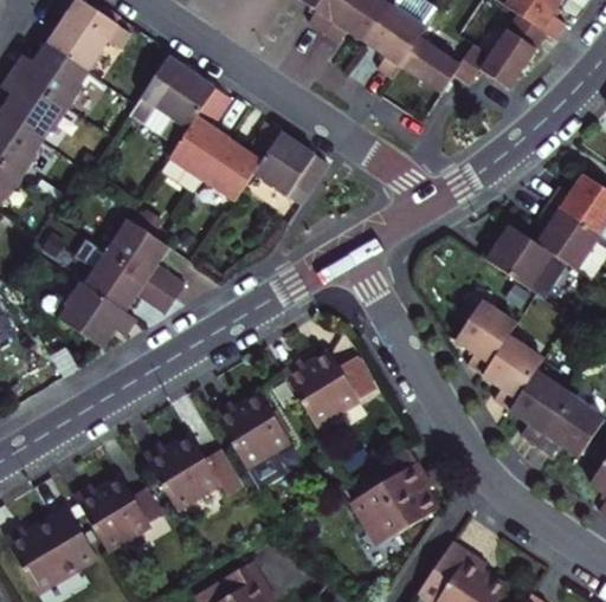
[(118,14),(97,0),(95,0),(90,6),(81,0),(76,0),(46,44),(88,72),(109,40),(122,49),(131,34),(114,23),(118,14)]
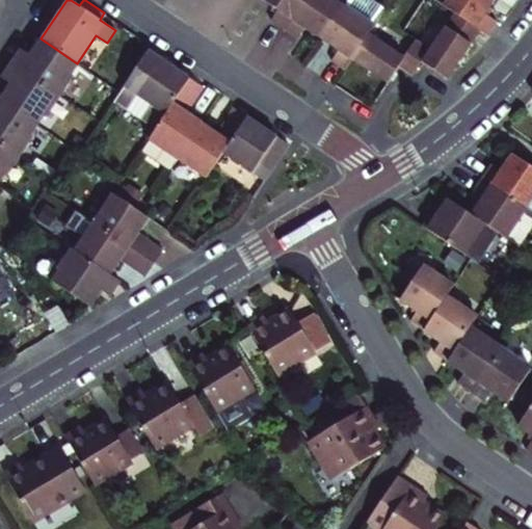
[(265,0),(276,8),(270,19),(284,27),(300,0),(265,0)]
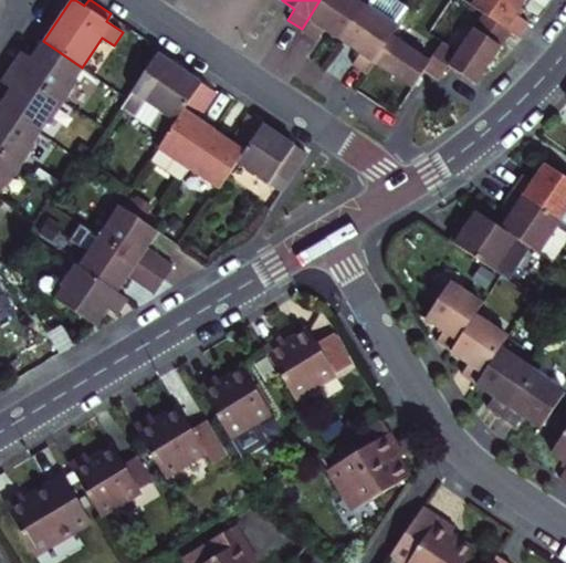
[(348,28),(365,3),(359,0),(320,0),(302,29),(315,38),(323,27),(341,39),(348,28)]
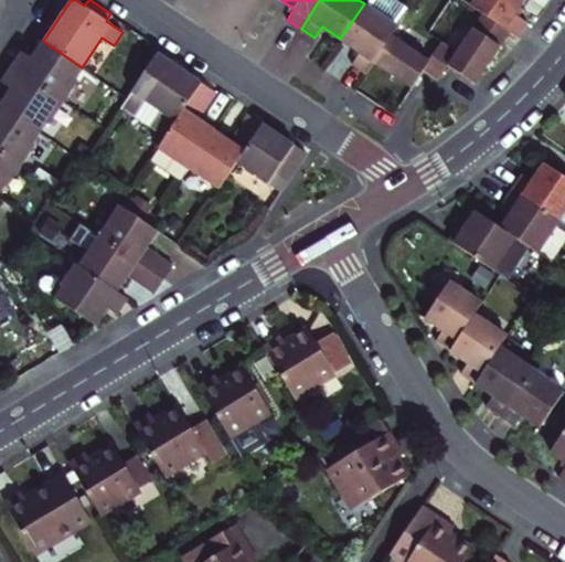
[(348,28),(340,39),(359,52),(351,63),(364,72),(372,60),(379,50),(391,33),(396,25),(406,9),(393,0),(366,0),(364,3),(348,28)]
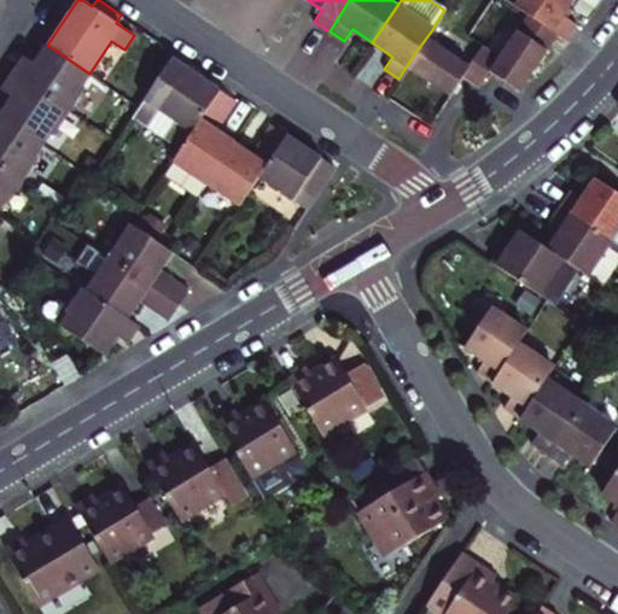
[(514,0),(512,4),(525,12),(557,33),(565,37),(575,23),(561,15),(570,0),(514,0)]
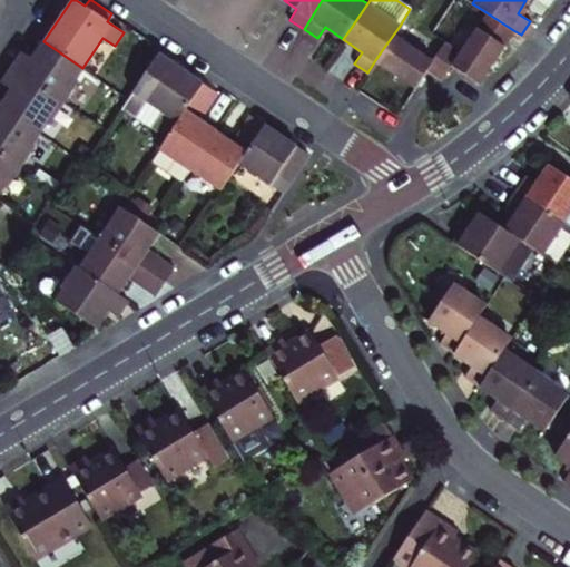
[(484,11),(459,50),(450,64),(478,82),(513,30),(484,11)]
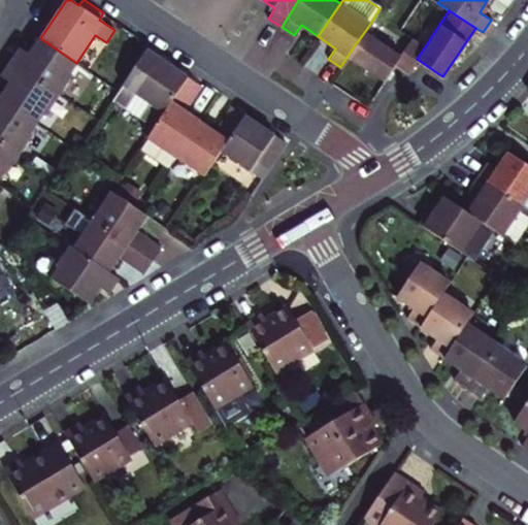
[(354,46),(348,56),(383,80),(394,64),(407,72),(417,59),(425,46),(411,38),(400,55),(365,31),(354,46)]
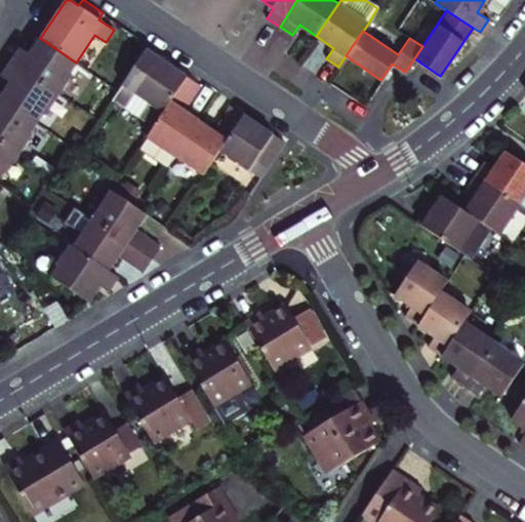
[(76,63),(40,38),(30,54),(19,48),(10,63),(59,94),(73,75),(69,73),(76,63)]
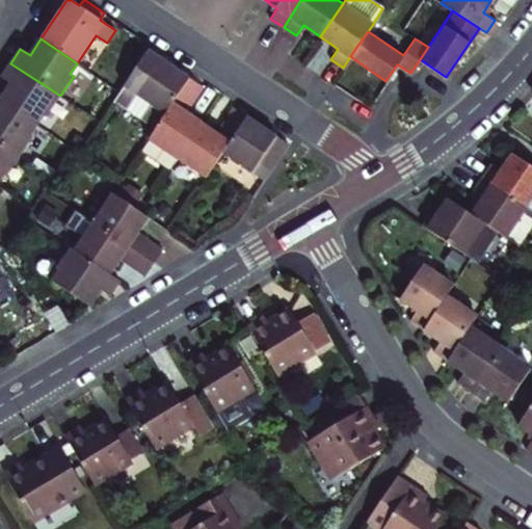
[(133,103),(142,89),(155,98),(145,111),(160,122),(192,73),(151,44),(133,70),(117,94),(133,103)]
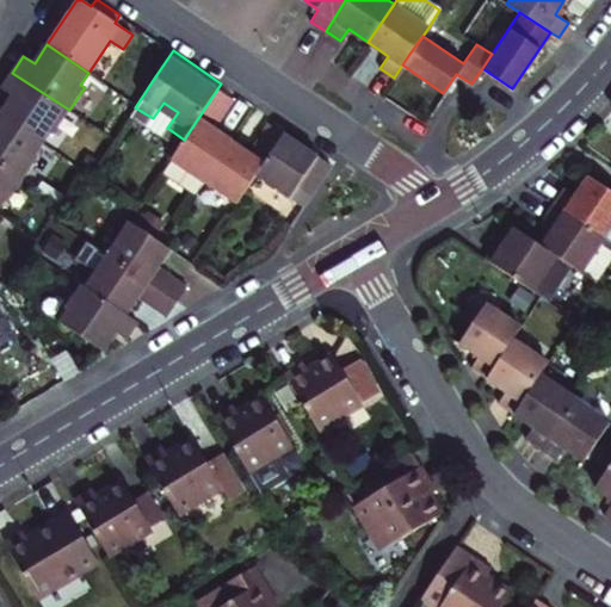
[(12,73),(1,88),(12,95),(0,113),(42,141),(49,130),(54,132),(69,110),(12,73)]
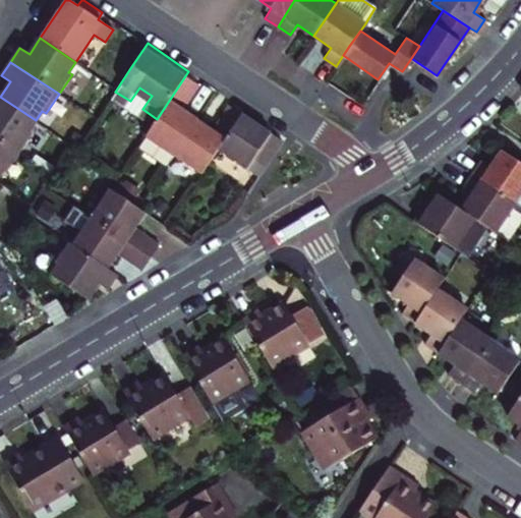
[(188,71),(157,119),(148,132),(176,151),(200,116),(184,105),(201,79),(188,71)]
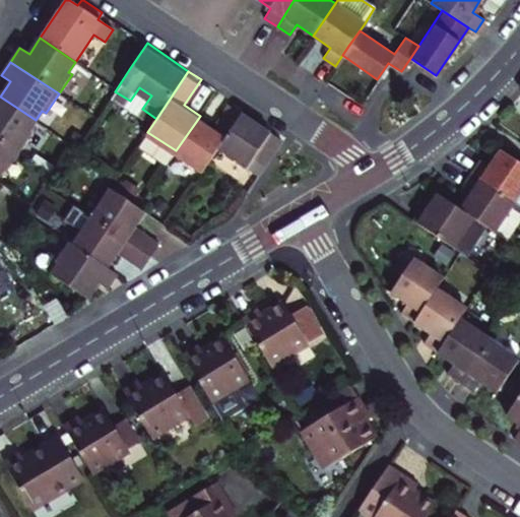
[(151,95),(139,87),(130,101),(142,109),(151,95)]
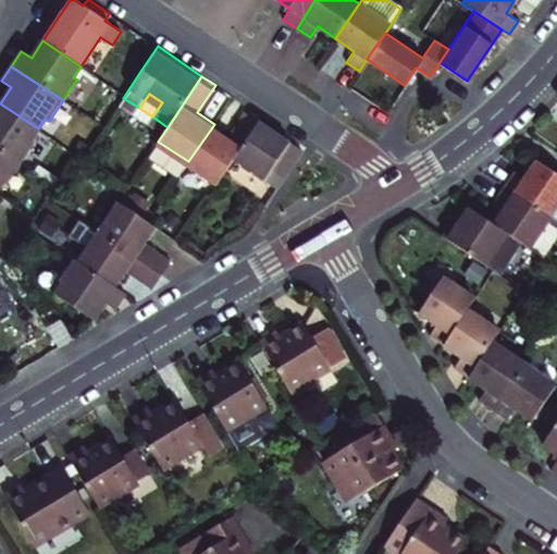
[(0,148),(21,163),(35,143),(31,140),(38,128),(0,103),(0,148)]
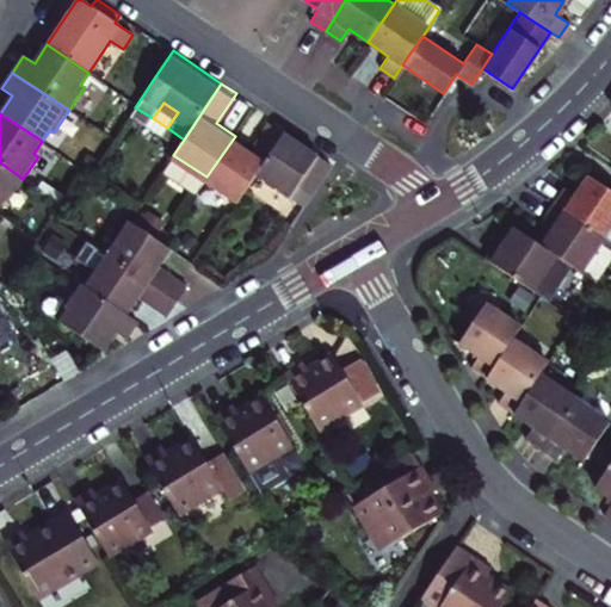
[(240,198),(259,171),(288,128),(273,118),(254,148),(235,136),(207,177),(240,198)]
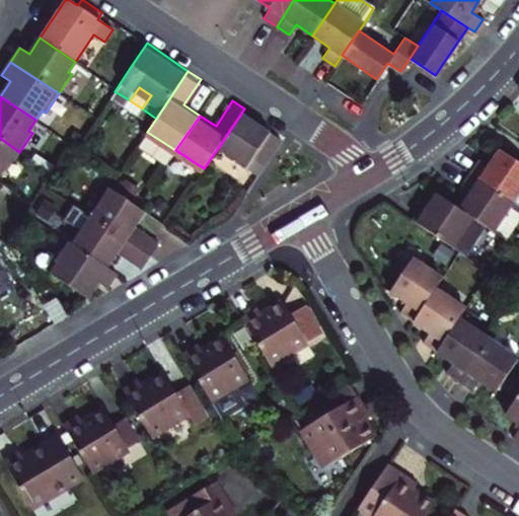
[(260,171),(268,161),(285,136),(244,108),(220,145),(247,163),(260,171)]
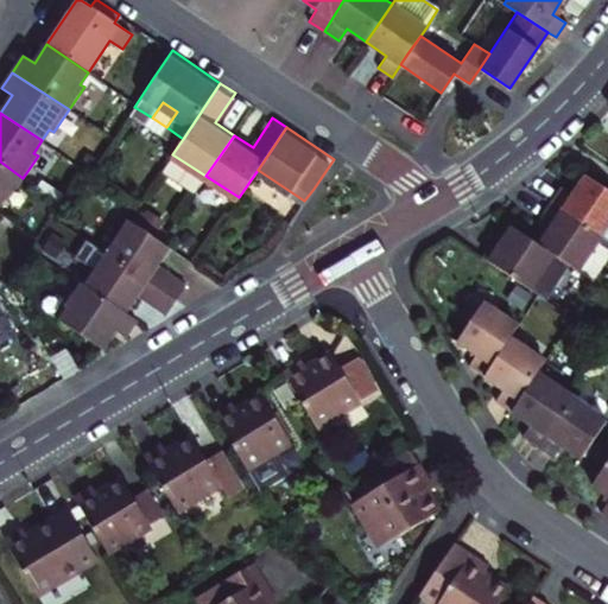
[(172,154),(164,166),(197,189),(206,176),(172,154)]
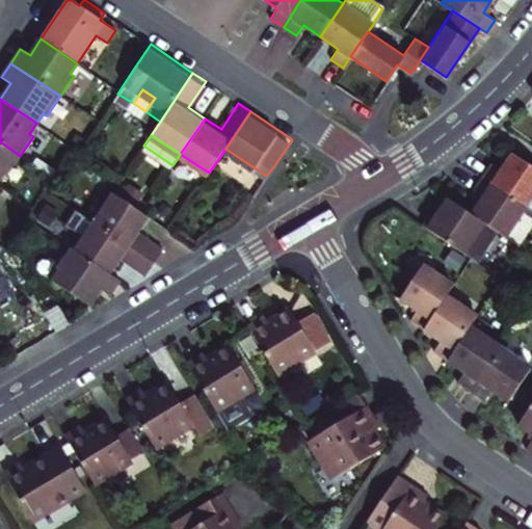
[(20,156),(0,141),(0,177),(3,174),(6,176),(20,156)]
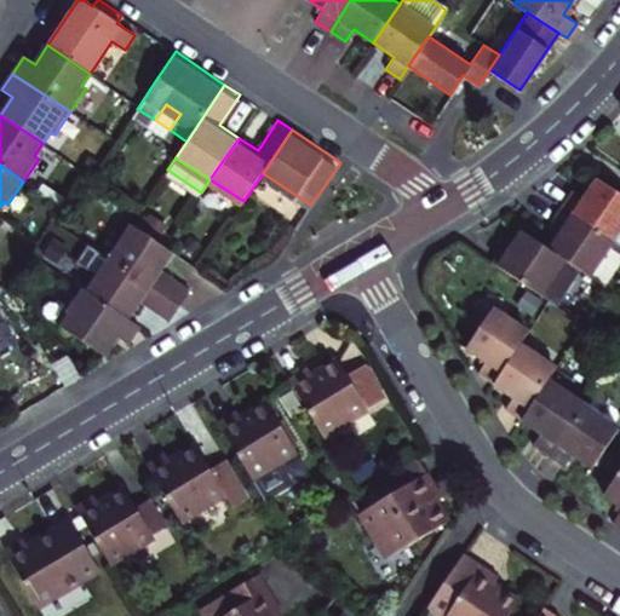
[(560,205),(612,240),(619,226),(619,191),(596,177),(584,196),(572,189),(560,205)]
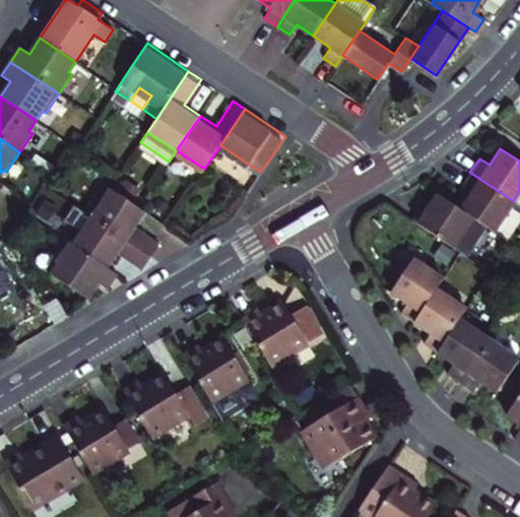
[(493,231),(513,201),(469,172),(461,185),(470,192),(460,208),(486,227),(493,231)]
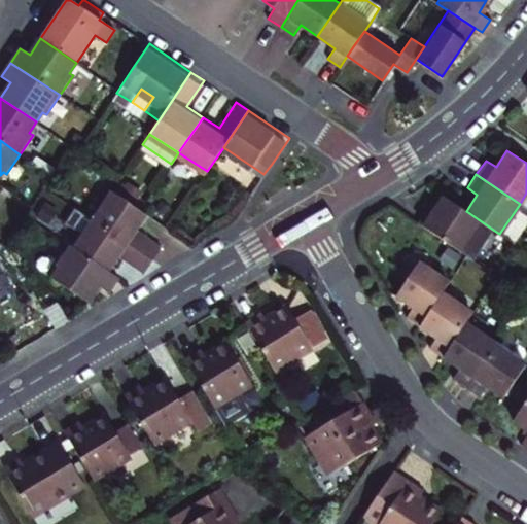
[(140,210),(111,190),(93,218),(152,259),(161,246),(137,230),(147,214),(140,210)]
